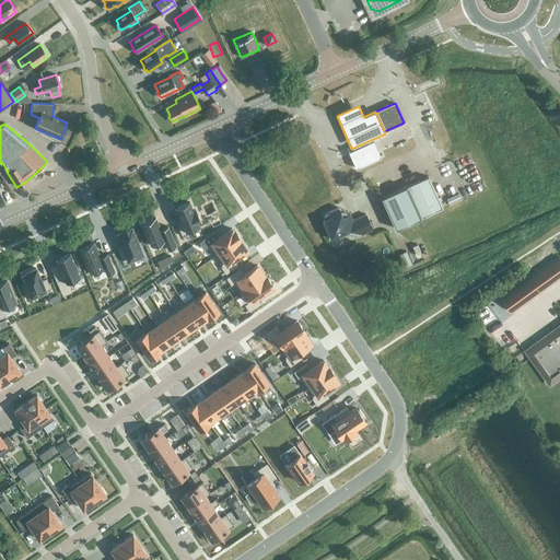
[(373,140),(348,151),(356,168),(381,156),(373,140)]
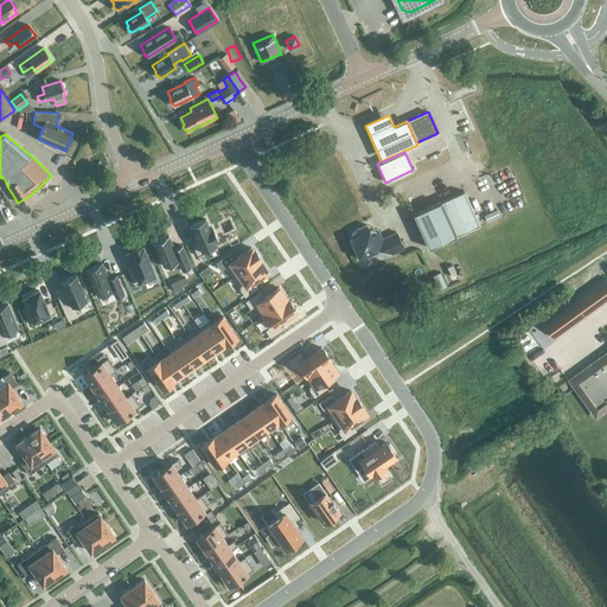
[(428,248),(457,235),(479,224),(464,191),(441,202),(413,213),(428,248)]
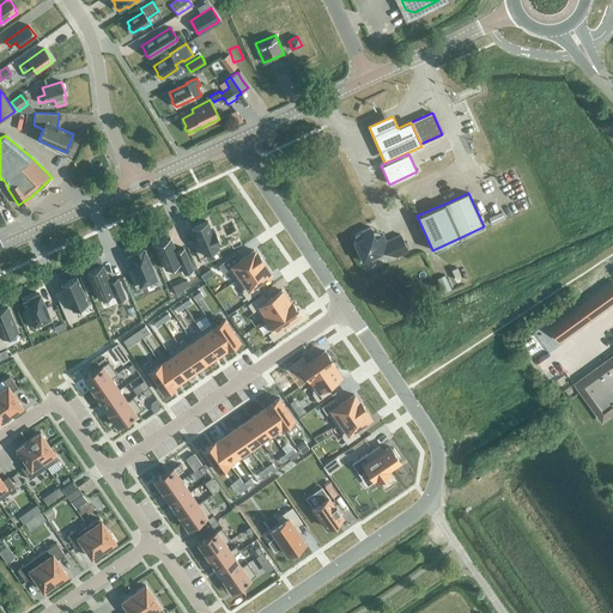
[(491,224),(504,218),(502,212),(489,218),(491,224)]
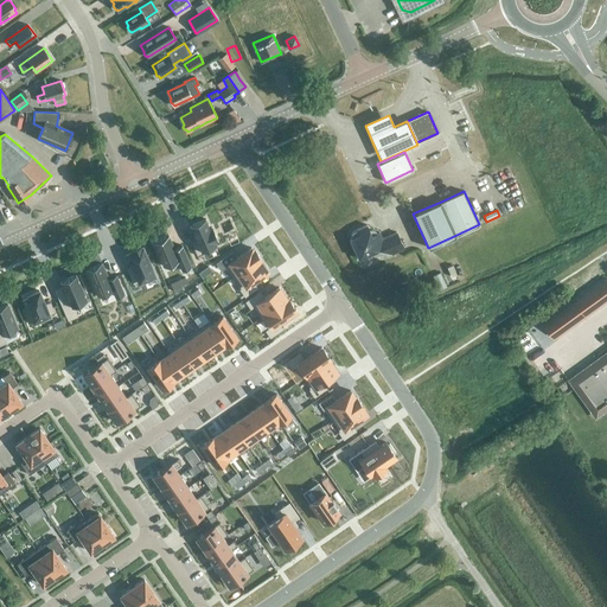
[(205,218),(190,225),(197,241),(191,243),(197,256),(203,254),(202,249),(216,243),(215,241),(217,240),(211,227),(209,228),(205,218)]
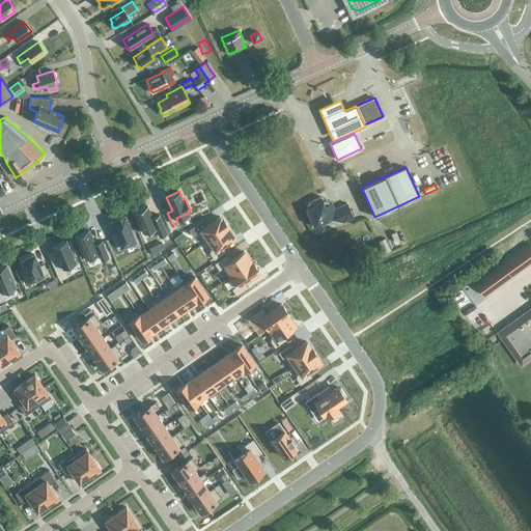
[(330,218),(341,222),(353,217),(346,203),(334,208),(332,203),(329,204),(328,202),(326,201),(323,202),(320,196),(312,200),(308,202),(307,204),(307,206),(307,208),(306,208),(313,226),(330,218)]
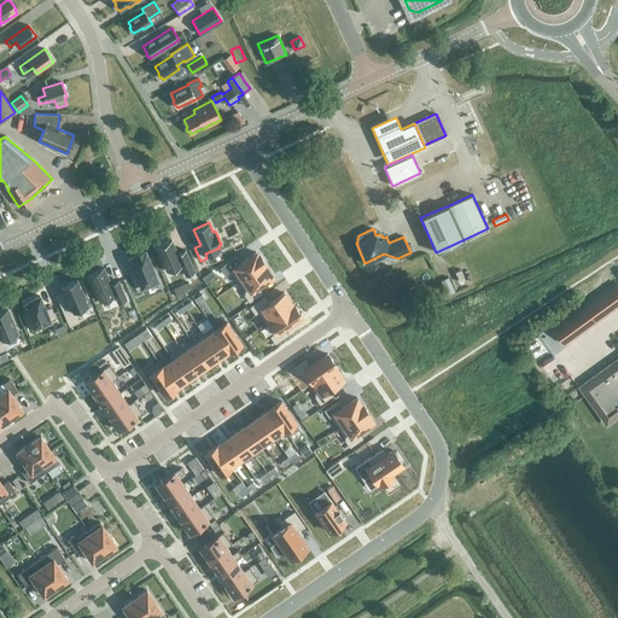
[(172,239),(156,245),(167,272),(181,264),(185,275),(194,272),(185,250),(178,254),(172,239)]
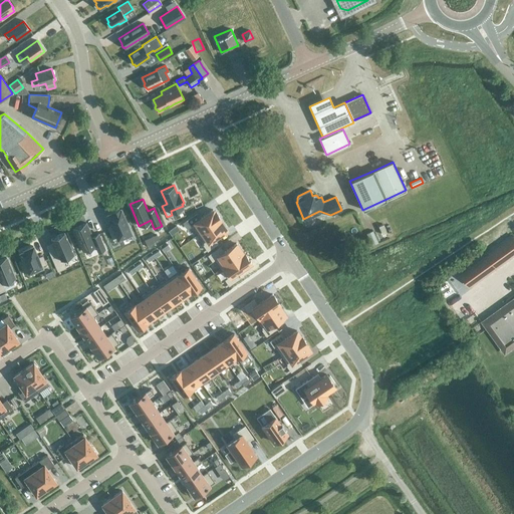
[(120,209),(107,214),(112,226),(107,228),(112,240),(117,238),(117,239),(131,233),(120,209)]
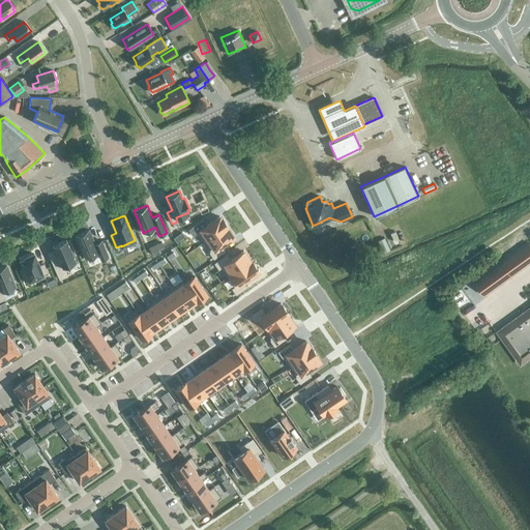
[(193,235),(197,232),(204,242),(227,227),(227,226),(222,217),(221,217),(219,216),(206,225),(203,219),(188,230),(193,235)]
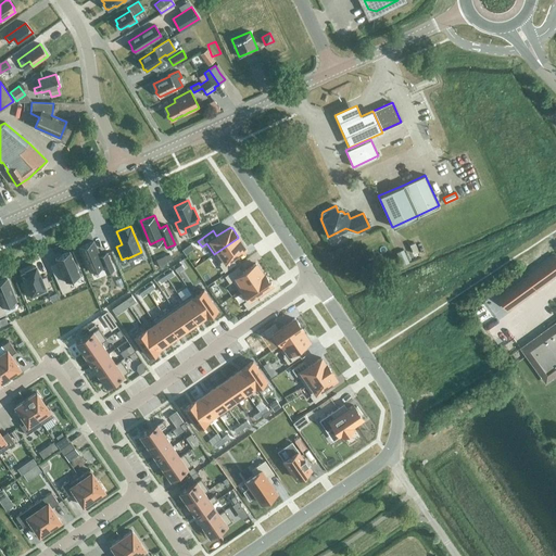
[(238,238),(214,254),(220,264),(219,265),(224,272),(236,263),(231,257),(245,248),(238,238)]
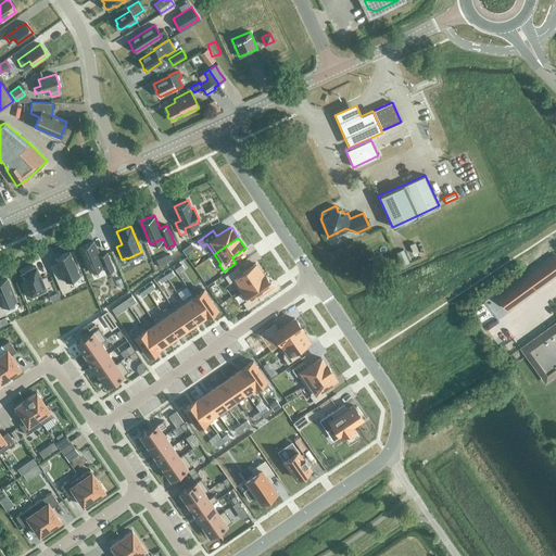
[(93,241),(79,248),(89,270),(102,264),(105,272),(113,268),(106,253),(100,255),(93,241)]
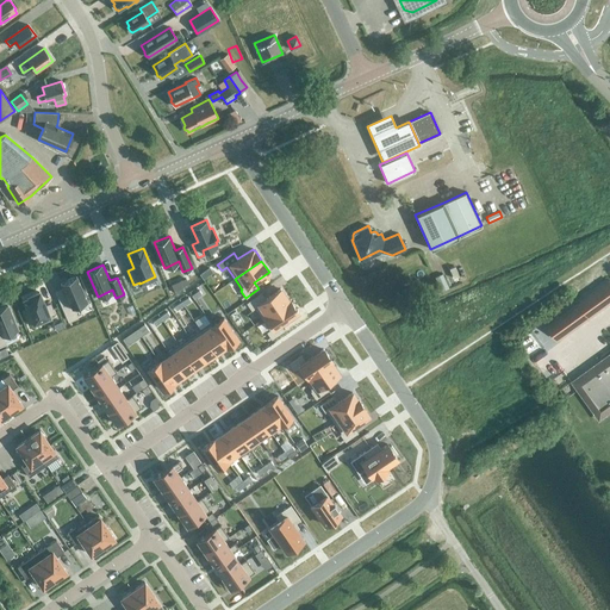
[(448,267),(442,269),(448,282),(453,280),(448,267)]
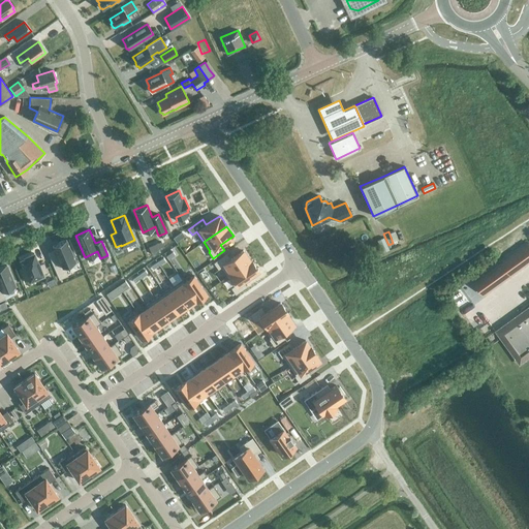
[(389,249),(383,237),(377,240),(382,252),(389,249)]
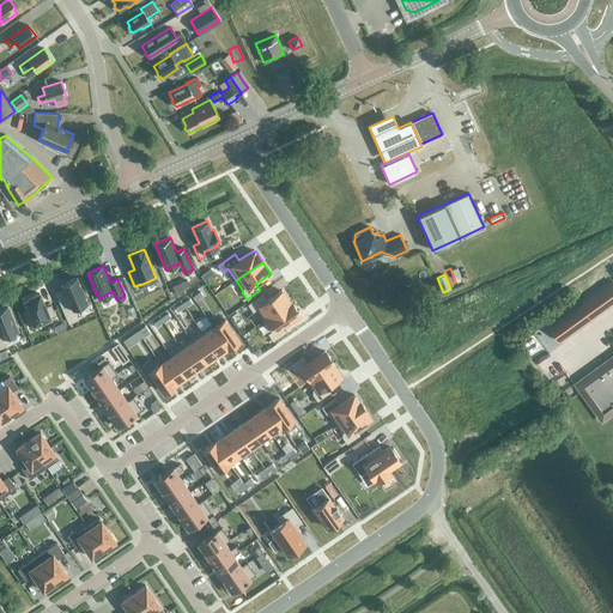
[(68,299),(60,303),(68,322),(78,319),(74,313),(89,307),(77,278),(61,284),(64,289),(68,299)]
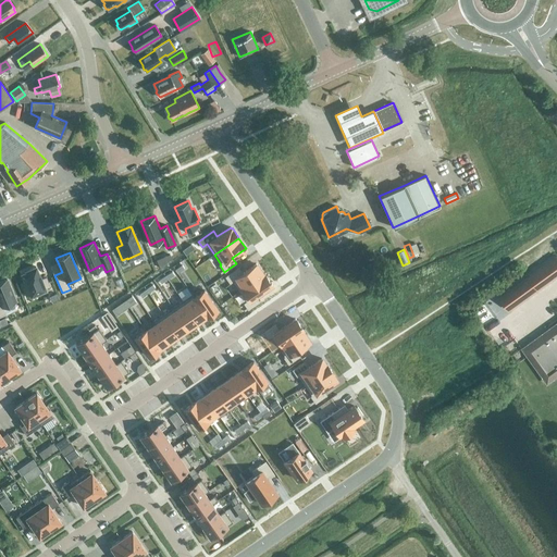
[(556,256),(499,297),(509,310),(556,275),(556,256)]
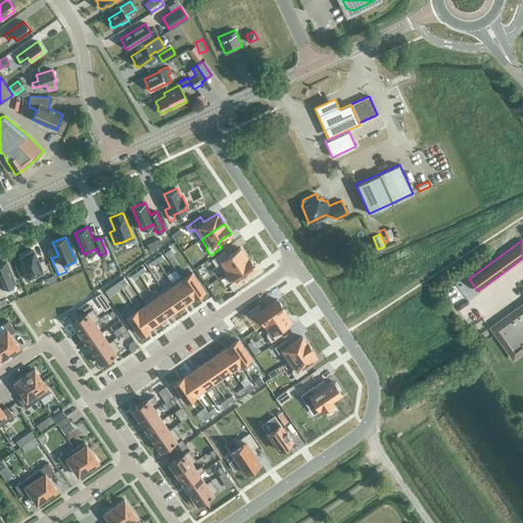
[(219,264),(225,273),(247,257),(240,247),(228,256),(224,251),(211,259),(216,266),(219,264)]
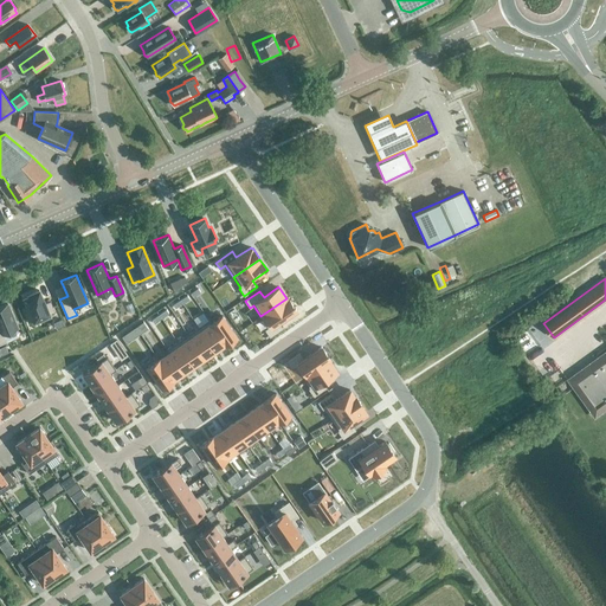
[(30,296),(24,298),(28,309),(24,311),(28,321),(33,318),(33,321),(49,314),(55,311),(50,302),(44,304),(39,290),(28,295),(30,296)]
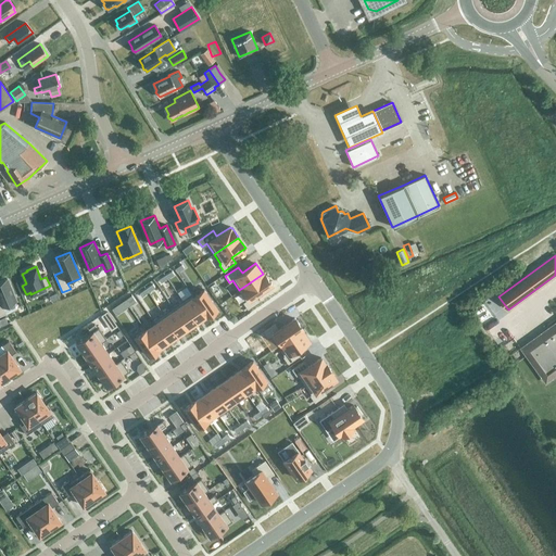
[(263,274),(239,290),(247,301),(243,302),(248,308),(258,301),(255,295),(272,283),(269,282),(270,281),(269,281),(266,276),(266,275),(265,276),(264,274),(263,274)]
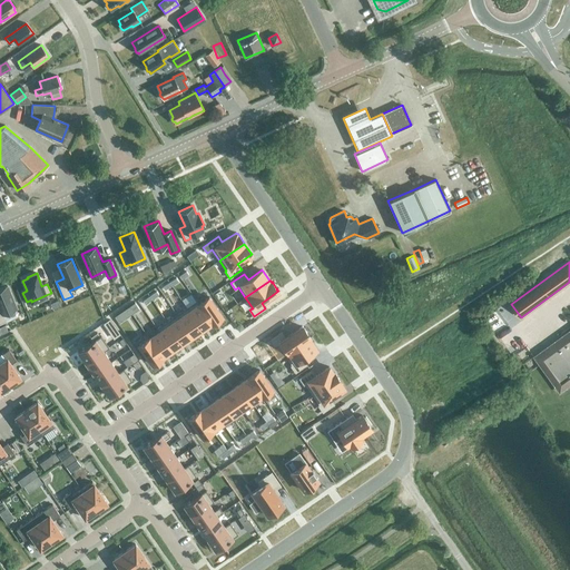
[(0,323),(19,316),(16,308),(7,286),(0,287),(0,323)]
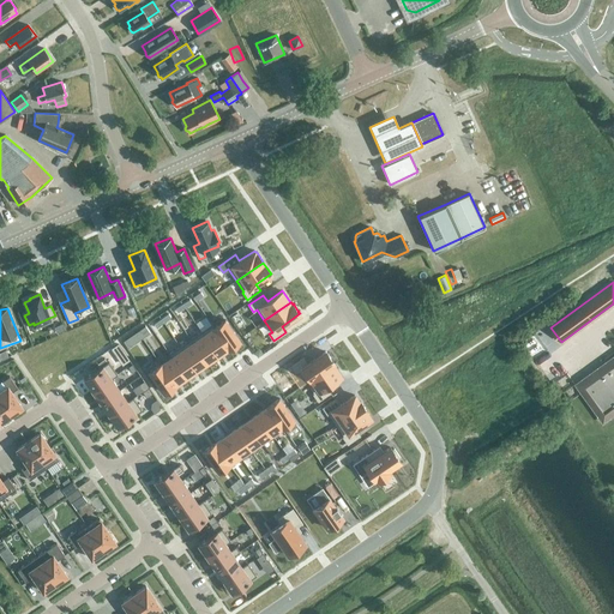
[(215,327),(214,327),(228,348),(239,341),(224,319),(215,327)]
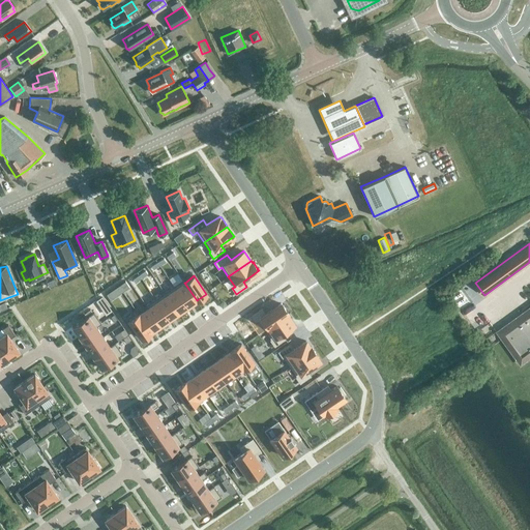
[(54,280),(47,284),(49,289),(57,286),(54,280)]
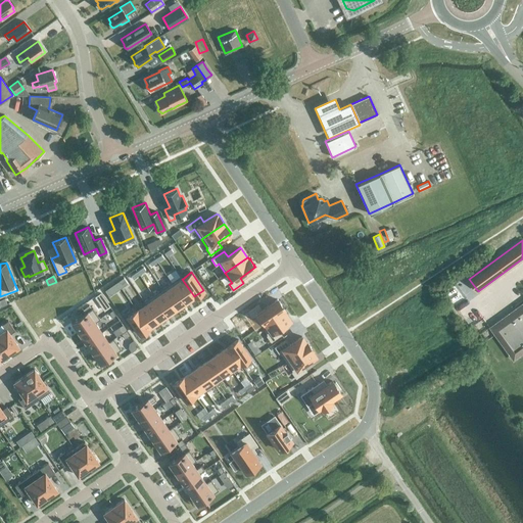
[(181,276),(171,282),(185,302),(193,296),(194,296),(182,279),(183,279),(181,276)]
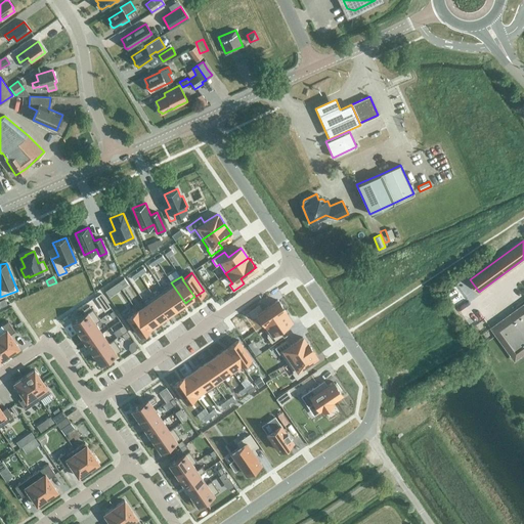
[(171,282),(162,289),(176,309),(185,303),(171,282)]
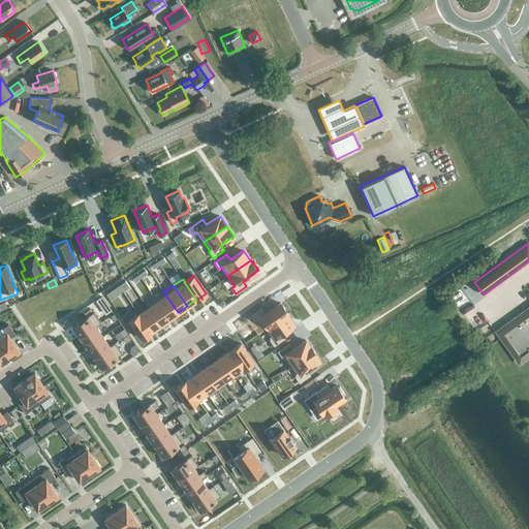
[(163,291),(154,298),(168,318),(178,312),(163,291)]
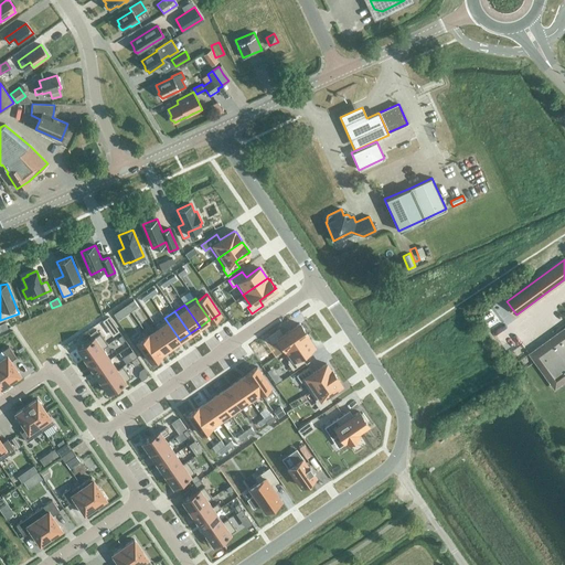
[(108,317),(103,320),(107,327),(113,322),(108,317)]
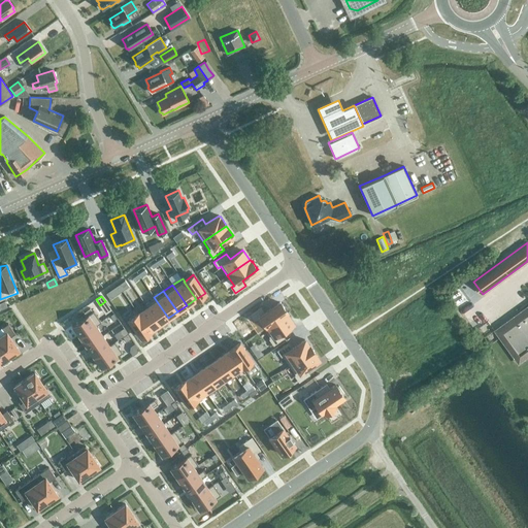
[(154,297),(144,304),(146,307),(147,307),(159,324),(168,318),(154,297)]
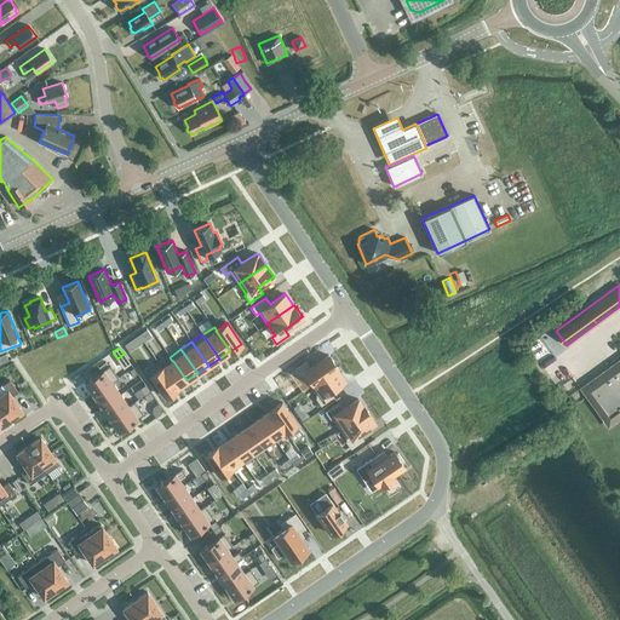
[(302,374),(309,385),(336,367),(337,366),(336,365),(336,363),(334,363),(331,357),(331,356),(329,357),(328,355),(310,367),(306,361),(293,369),(298,377),(302,374)]
